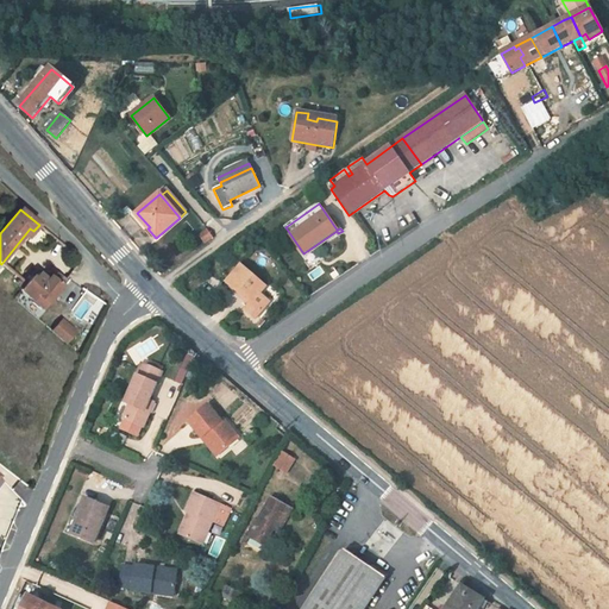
[(137,213),(133,218),(145,231),(148,228),(150,227),(137,213)]
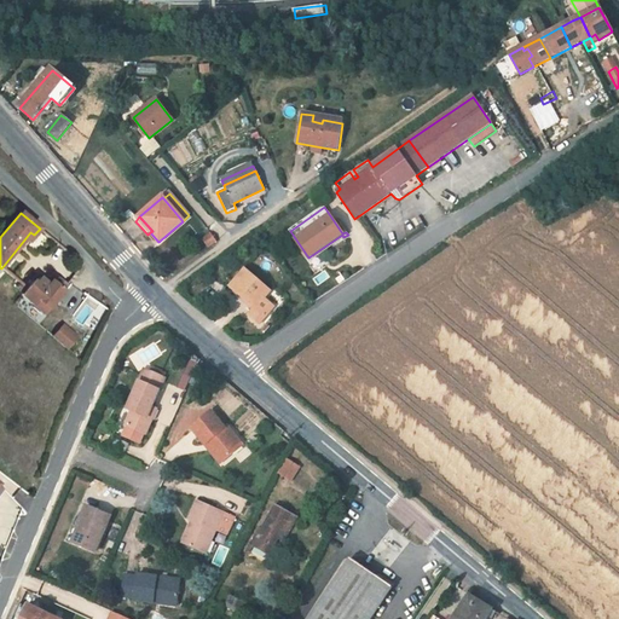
[(217,242),(210,235),(203,239),(209,247),(217,242)]
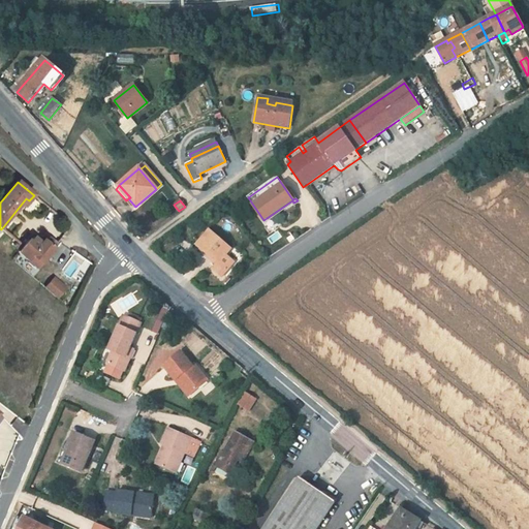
[(292,200),(263,220),(266,223),(293,203),(292,200)]
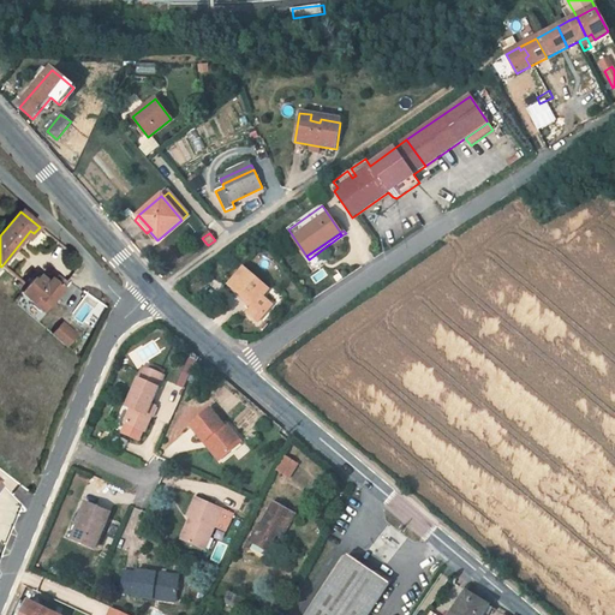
[(244,269),(230,285),(254,305),(255,305),(248,314),(257,322),(272,305),(262,297),(268,290),(244,269)]
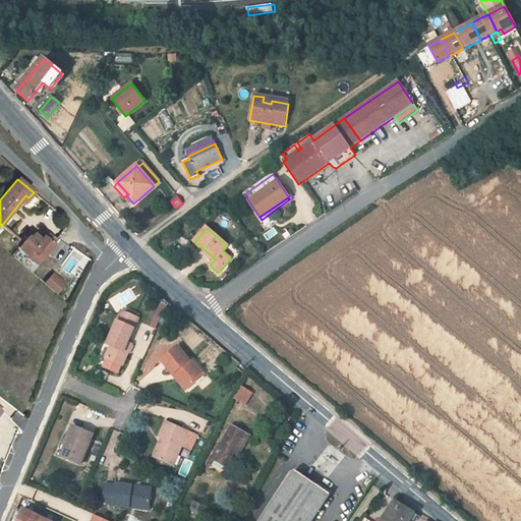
[(27,236),(18,248),(27,256),(38,265),(41,259),(55,241),(49,235),(46,239),(44,237),(41,240),(34,234),(30,238),(27,236)]
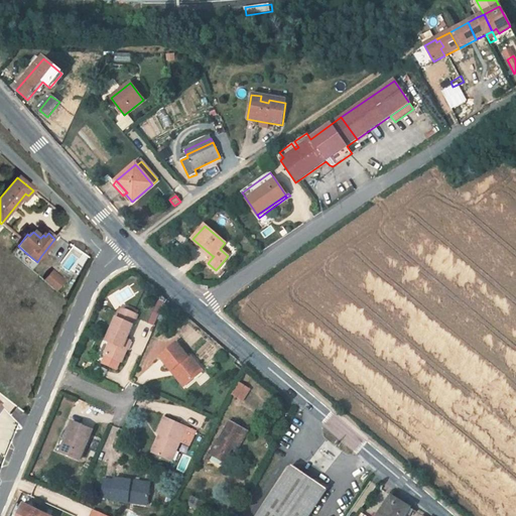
[(51,272),(43,281),(55,291),(63,282),(51,272)]
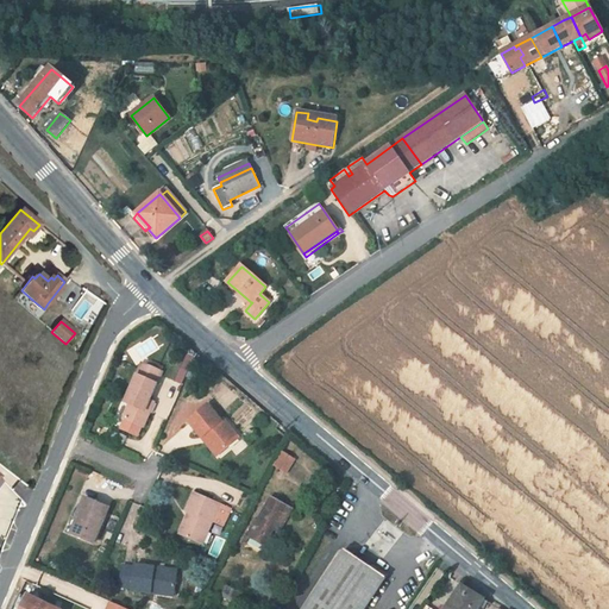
[(125,419),(121,428),(138,437),(142,427),(143,427),(150,413),(145,410),(150,400),(162,374),(142,365),(130,393),(135,394),(130,405),(124,419),(125,419)]
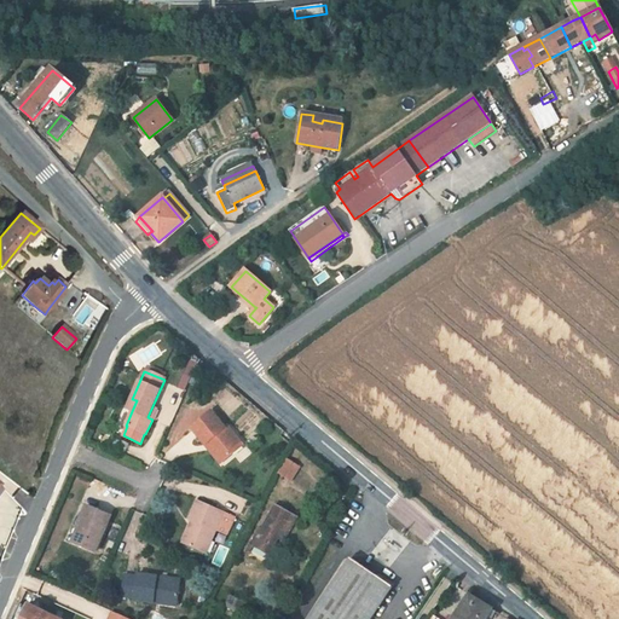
[(184,375),(178,387),(185,391),(190,377),(184,375)]
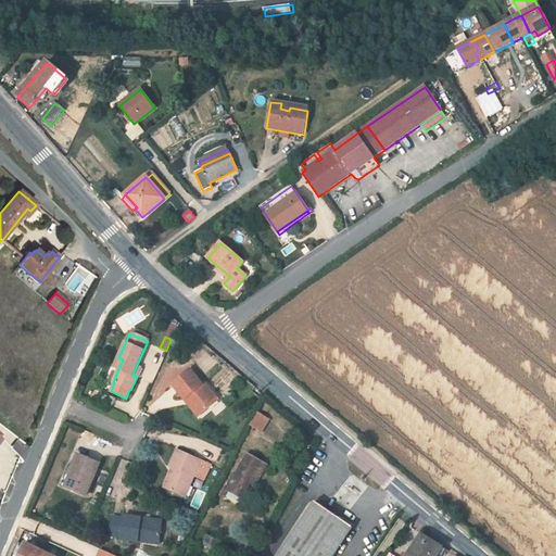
[(190,340),(188,345),(196,350),(199,345),(190,340)]
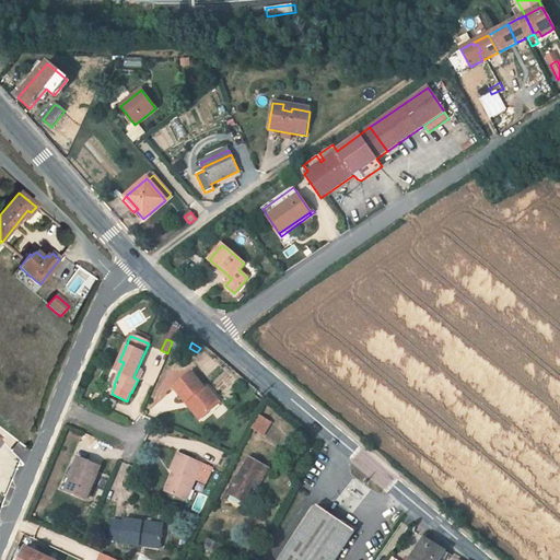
[(190,372),(173,387),(186,403),(189,400),(202,417),(220,403),(206,385),(203,387),(190,372)]
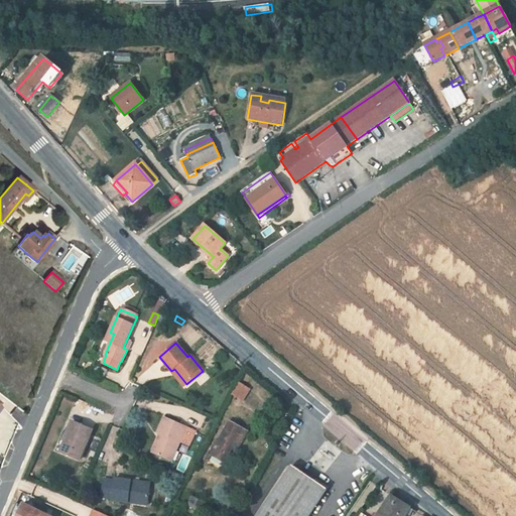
[(183,387),(186,384),(174,369),(171,371),(183,387)]
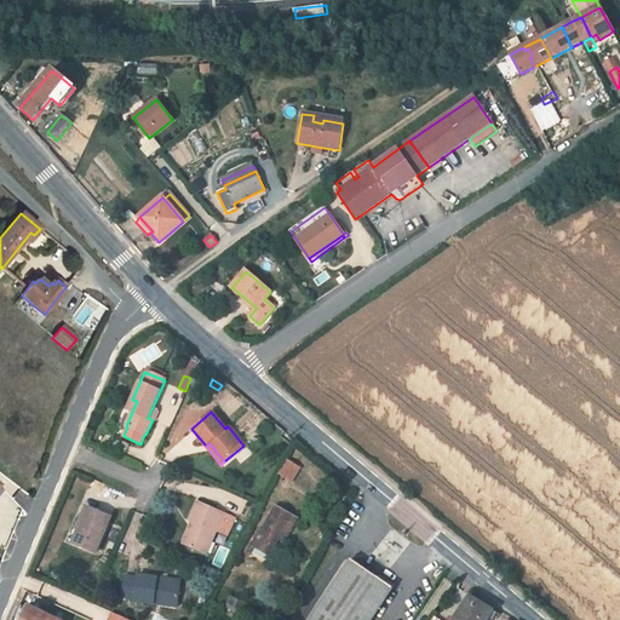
[(288,460),(279,475),(292,483),(302,469),(288,460)]
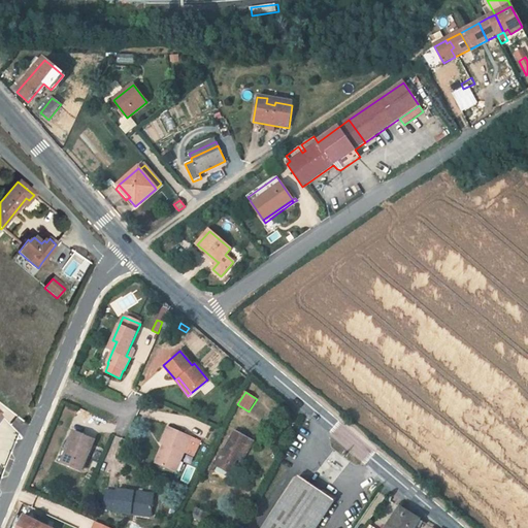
[(159,465),(175,472),(184,453),(193,457),(200,442),(191,437),(168,427),(161,444),(164,446),(167,447),(159,465)]
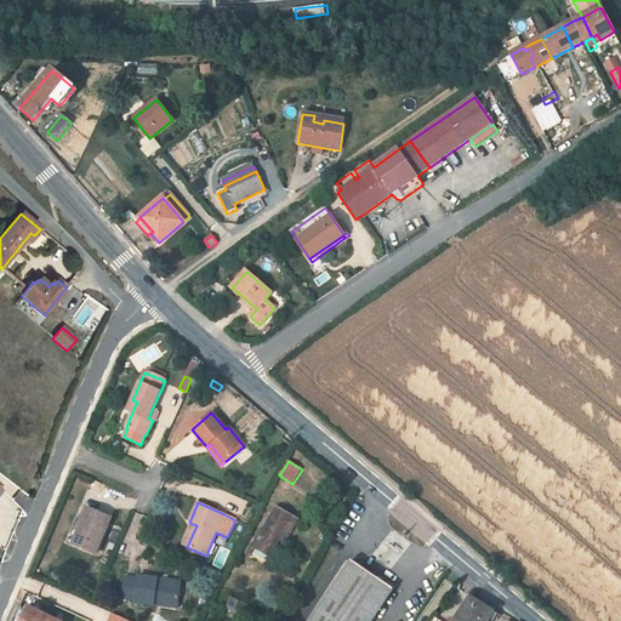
[(294,516),(277,506),(263,530),(265,531),(255,548),(269,556),(279,539),(284,542),(292,525),(289,524),(294,516)]
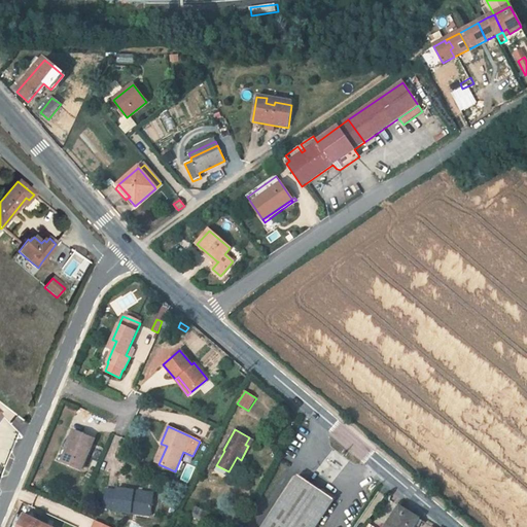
[(81,470),(94,440),(73,430),(65,451),(66,452),(62,462),(81,470)]
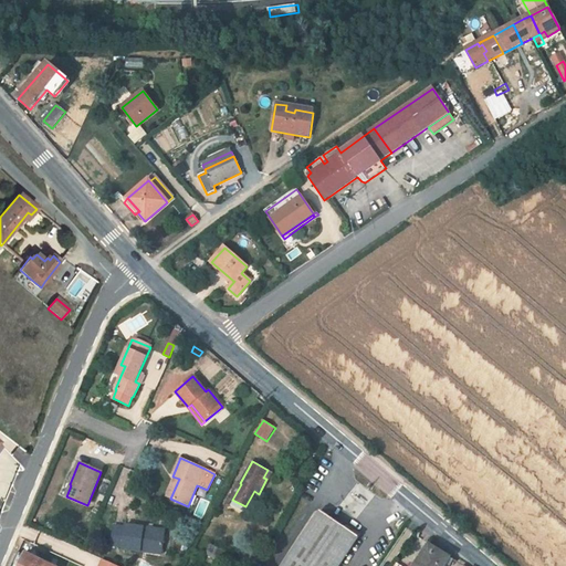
[(167,496),(170,499),(179,479),(176,478),(167,496)]
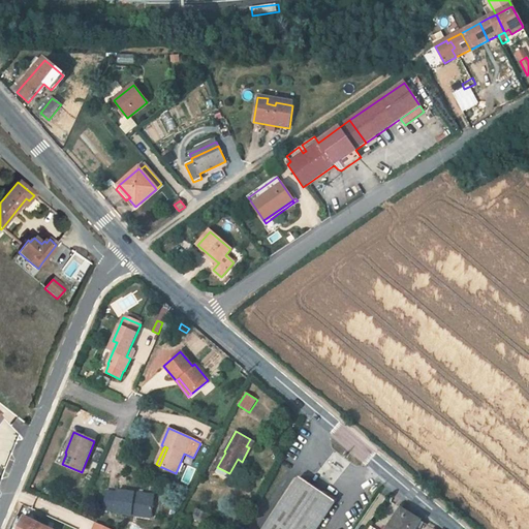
[(58,462),(62,464),(66,454),(65,453),(62,452),(58,462)]
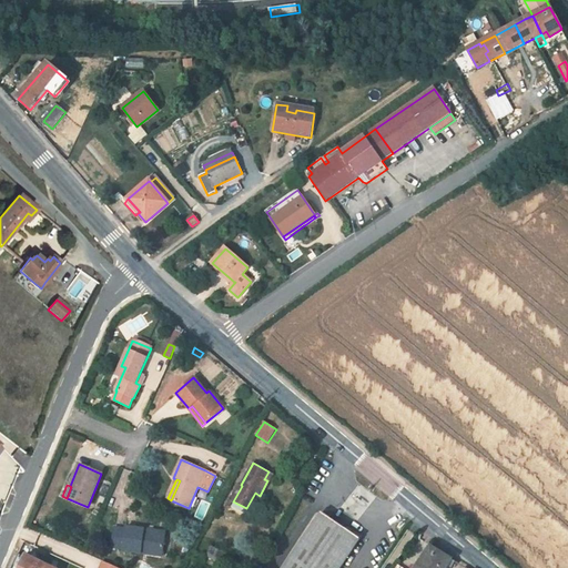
[(340,567),(359,539),(322,514),(283,567),(340,567)]
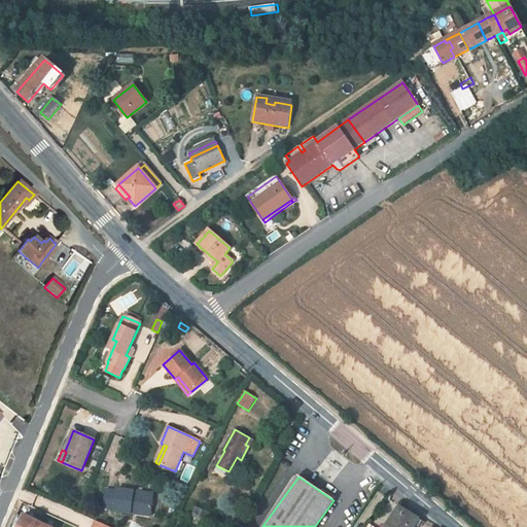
[(151,513),(153,494),(116,490),(116,492),(106,490),(104,508),(114,510),(114,512),(132,514),(132,511),(151,513)]
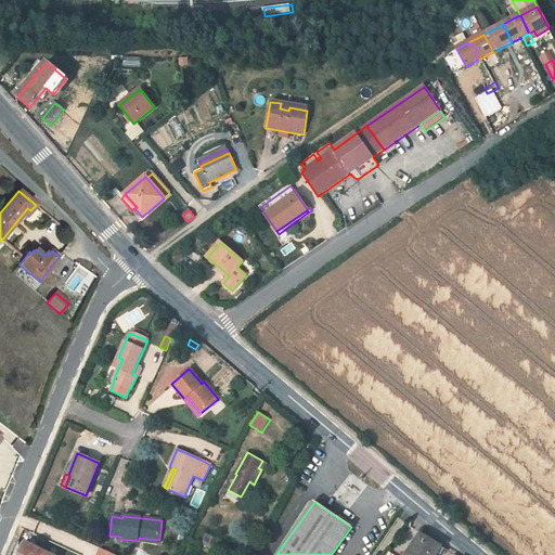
[(216,551),(221,541),(205,533),(201,543),(216,551)]
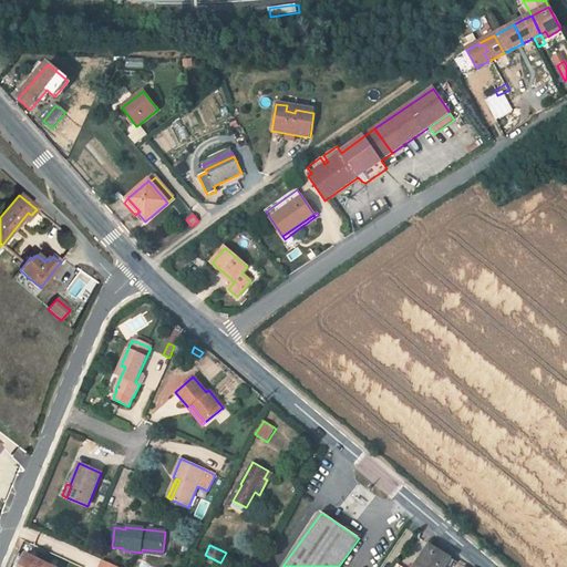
[(451,559),(451,558),(429,546),(414,566),(445,566),(446,565),(451,559)]
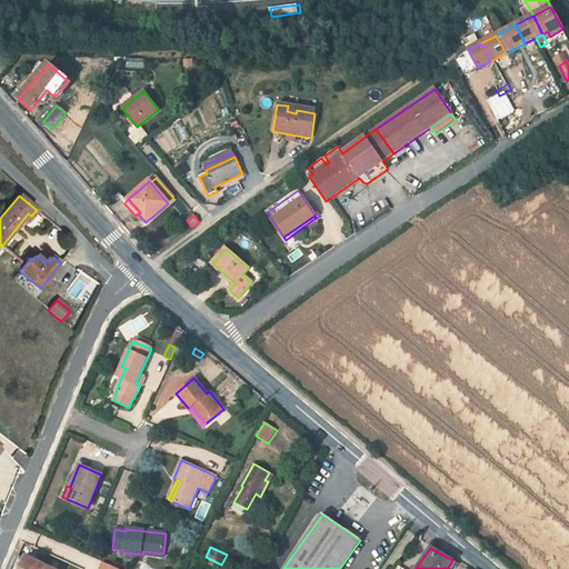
[(51,568),(26,557),(26,558),(19,555),(11,568),(51,568)]
